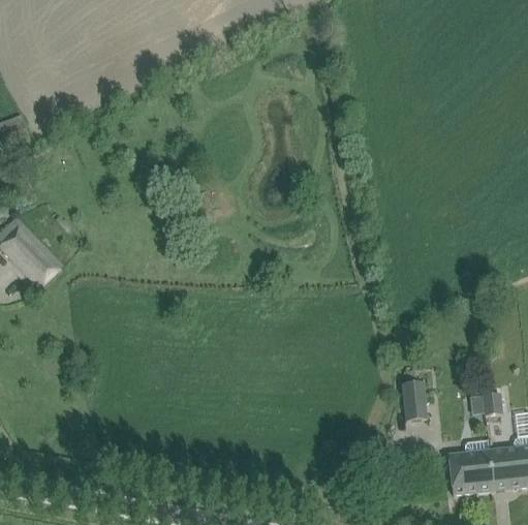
[(21,114),(0,121),(0,134),(5,148),(30,139),(21,114)]
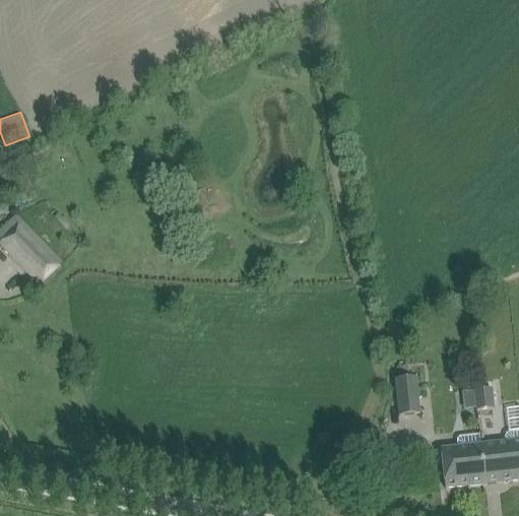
[(15,212),(9,217),(16,226),(0,241),(0,243),(39,282),(62,260),(15,212)]
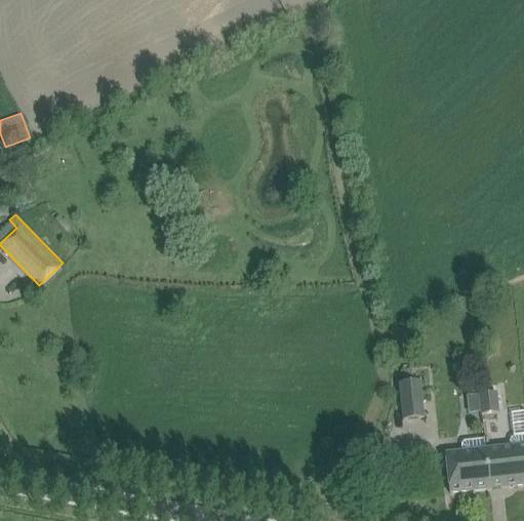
[(399,381),(402,417),(422,414),(418,378),(399,381)]
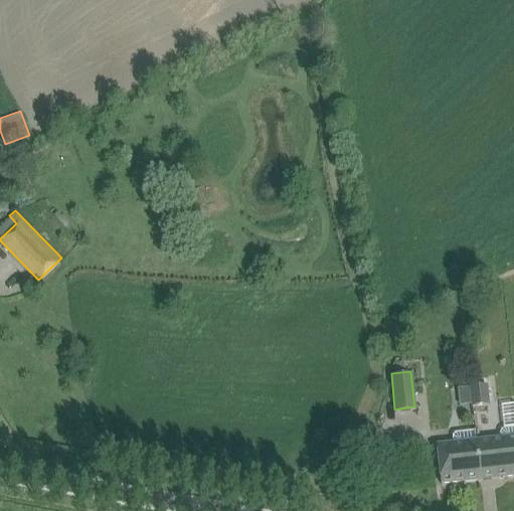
[(486,382),(470,384),(472,403),(488,402),(486,382)]
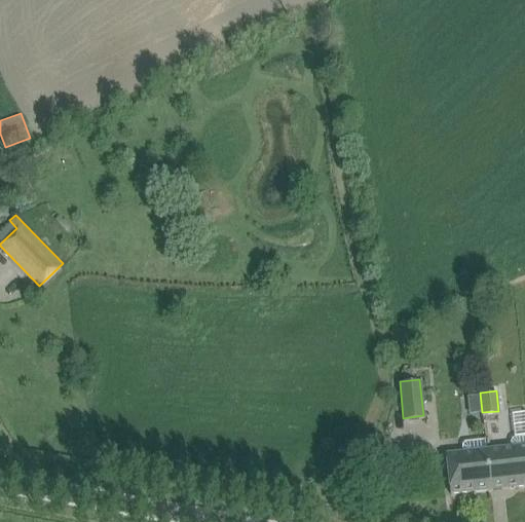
[(524,483),(524,432),(514,434),(510,439),(510,446),(485,448),(490,487),(524,483)]
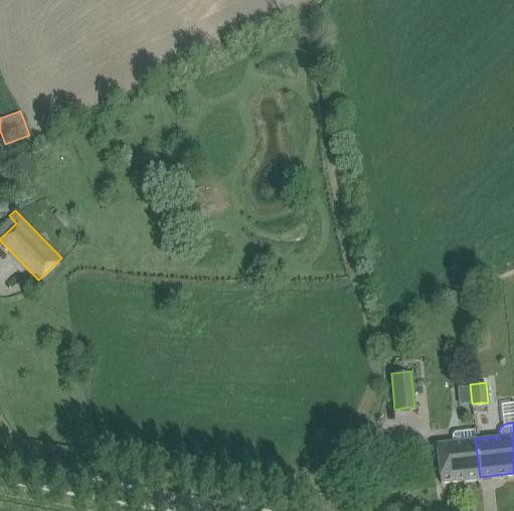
[(452,433),(454,442),(436,444),(440,482),(480,477),(475,439),(474,439),(473,428),(455,430),(452,433)]
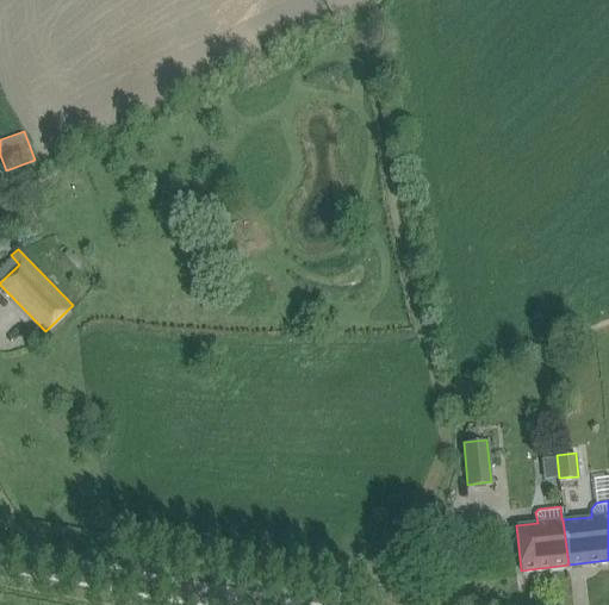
All buildings are outlined.
